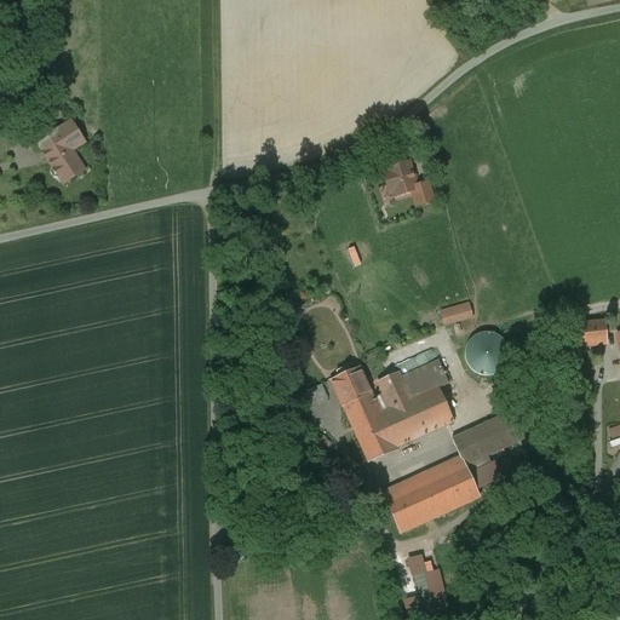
[(84,143),(70,122),(38,143),(53,168),(59,178),(63,184),(85,171),(72,151),(84,143)]
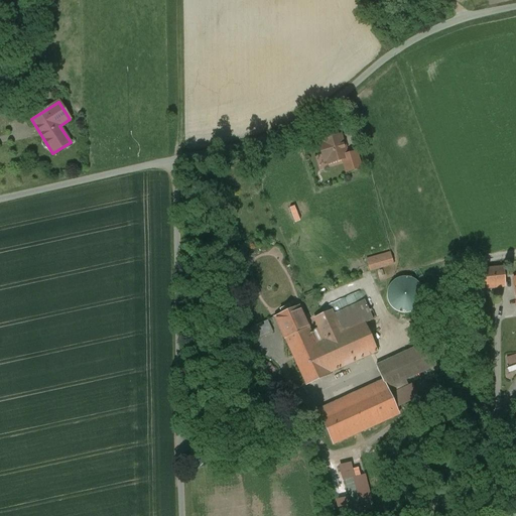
[(328,163),(343,159),(348,158),(347,155),(340,135),(321,140),(323,142),(318,143),(321,155),(326,154),(328,163)]
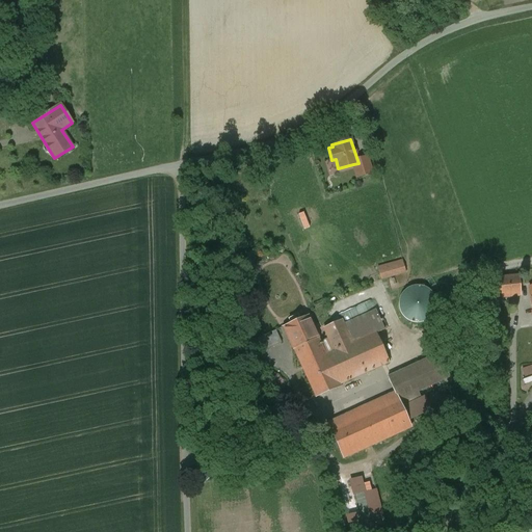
[(367,157),(357,160),(358,163),(353,164),(357,178),(372,173),(367,157)]
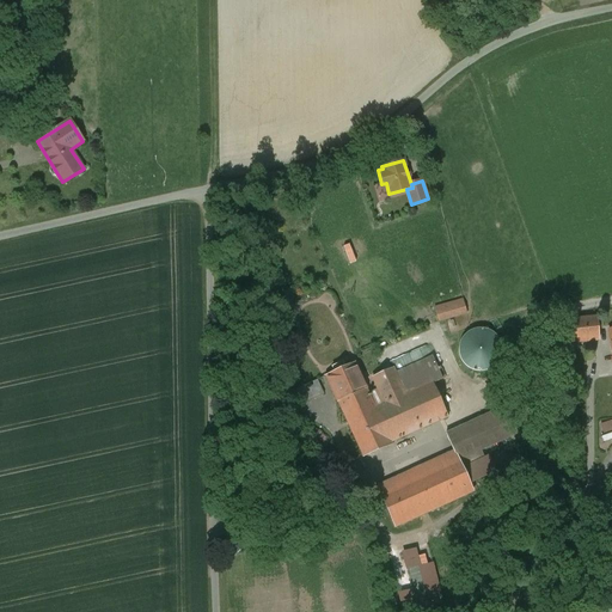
[(463,299),(434,307),(439,322),(466,313),(463,299)]
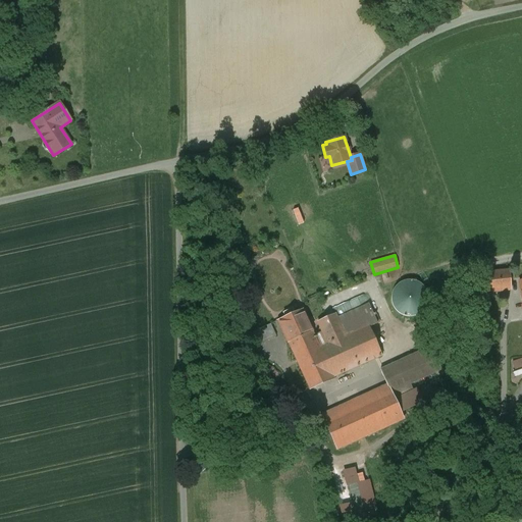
[(510,271),(486,273),(488,293),(512,291),(510,271)]
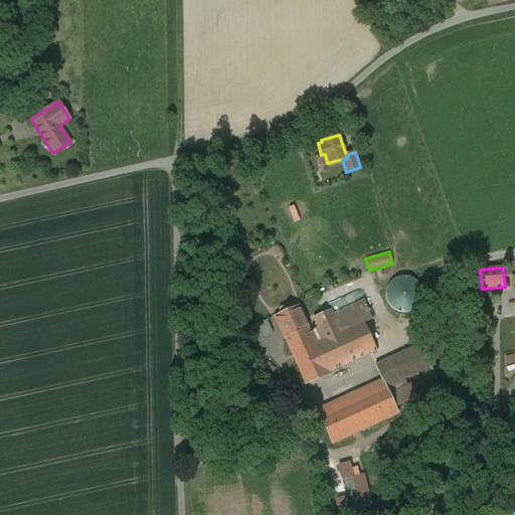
[(409,276),(406,276),(400,277),(394,279),(390,283),(388,289),(387,295),(389,301),(392,306),(397,309),(403,311),(408,311),(414,309),(419,304),(422,298),(422,292),(422,289),(419,283),(415,279),(409,276)]
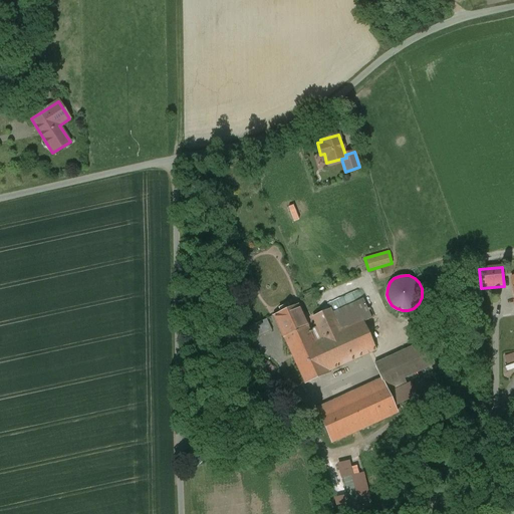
[(310,331),(329,372),(376,350),(364,322),(371,318),(363,299),(333,313),(330,309),(313,316),(317,327),(310,331)]
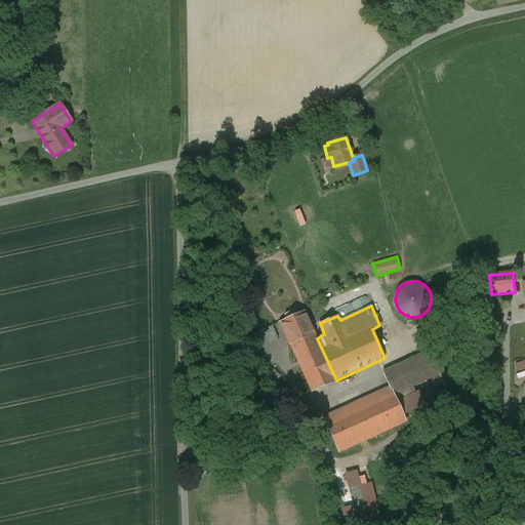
[(336,380),(317,338),(304,312),(296,315),(294,311),(285,315),(287,319),(280,322),(312,392),(336,380)]
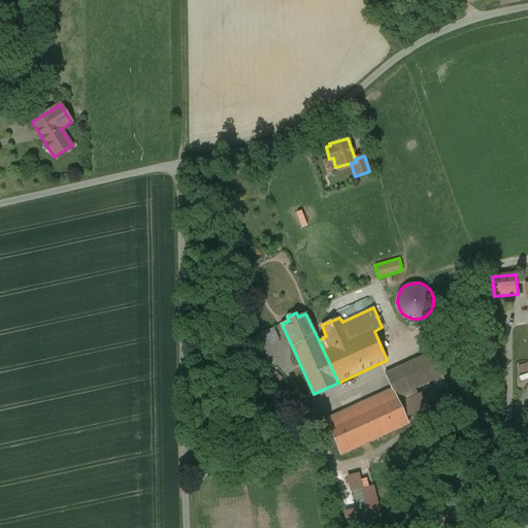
[(267,330),(251,338),(256,351),(272,343),(267,330)]
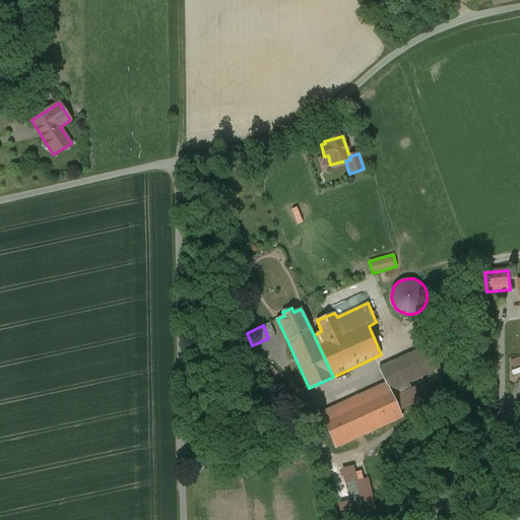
[(440,369),(430,346),(379,369),(388,390),(323,419),(336,447),(401,417),(393,398),(411,389),(408,383),(440,369)]
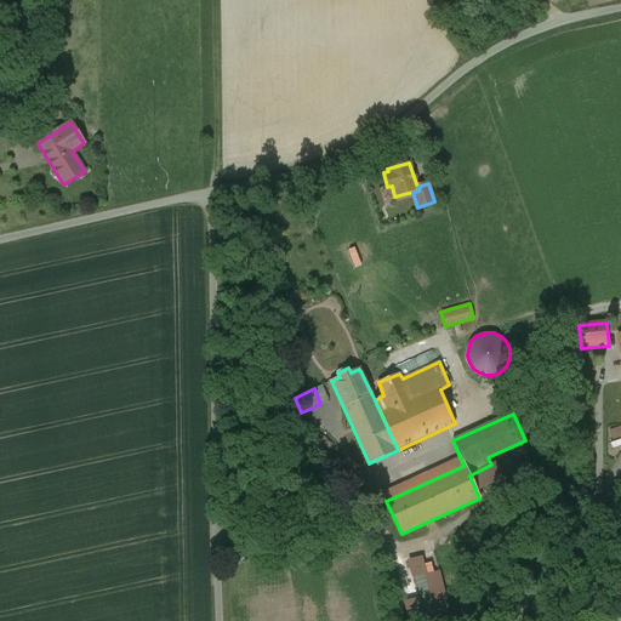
[(425,551),(399,557),(409,600),(436,594),(425,551)]
